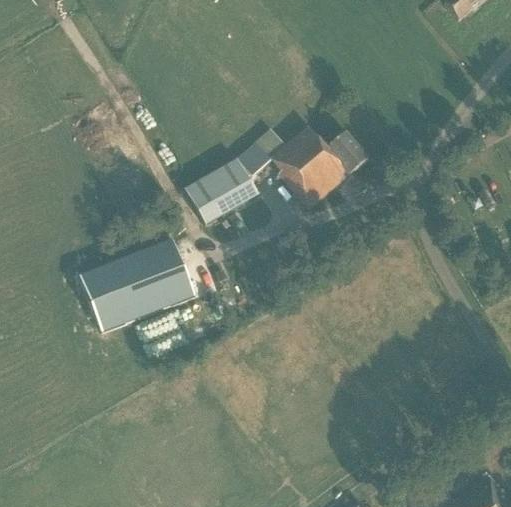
[(444,0),(443,1),(459,19),(482,0),(444,0)]
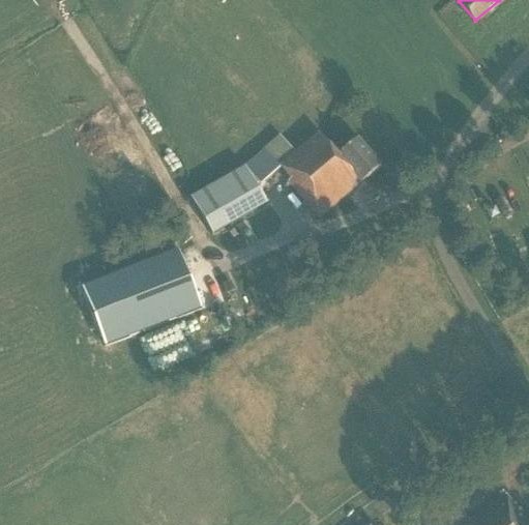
[(318,216),(379,165),(356,138),(336,155),(316,132),(294,151),(278,134),(243,164),(244,165),(190,195),(212,233),(267,201),(256,182),(258,181),(260,182),(280,166),(289,177),(286,179),(318,216)]
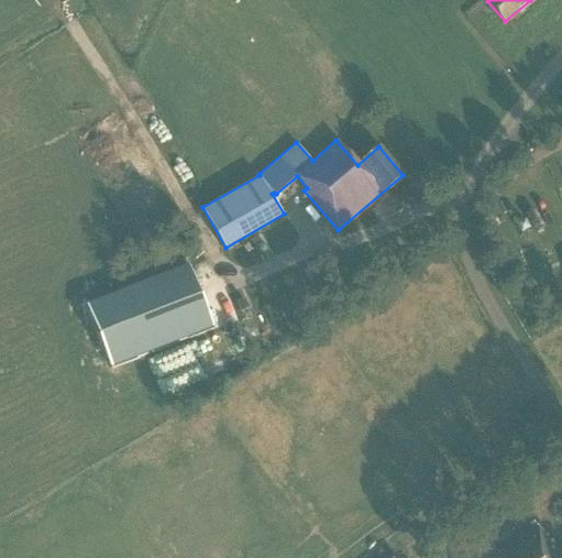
[(544,223),(536,207),(526,211),(536,229),(544,223)]
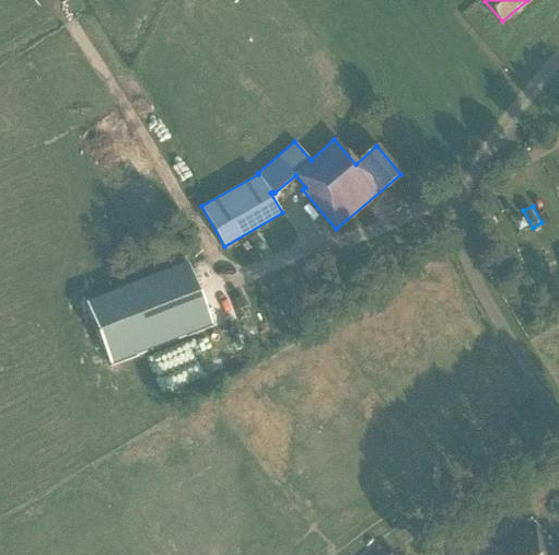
[(213,322),(189,259),(86,301),(111,362),(213,322)]
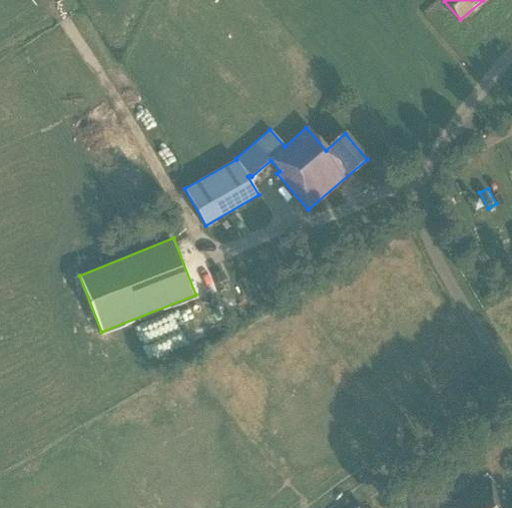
[(509,507),(486,475),(453,500),(448,493),(427,507),(509,507)]
